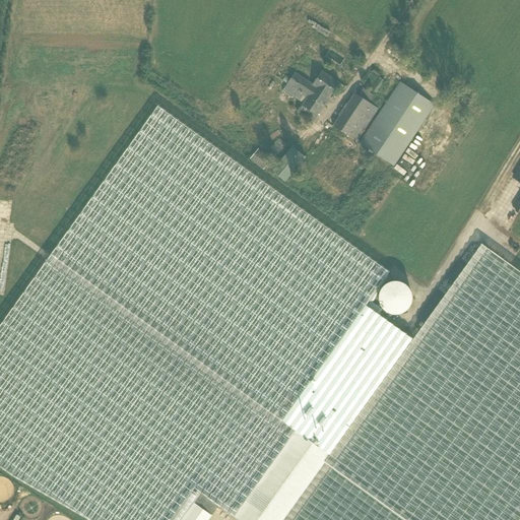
[(330,96),(339,83),(322,71),(313,84),(315,86),(304,103),(298,112),(313,122),(330,96)]
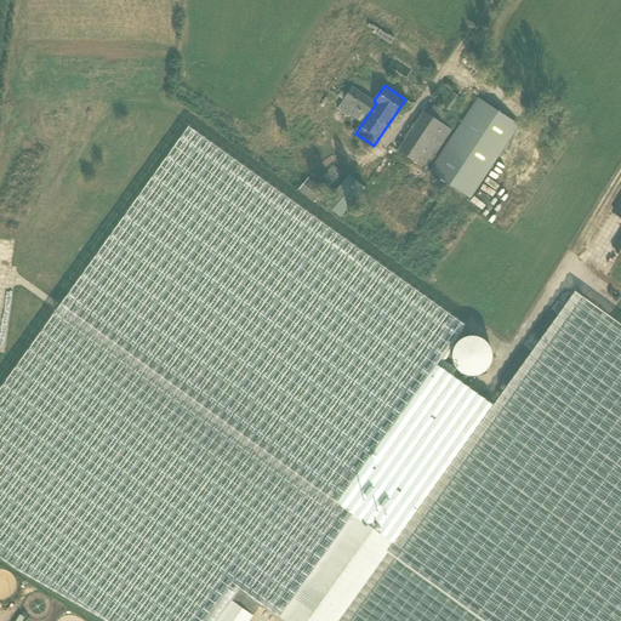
[(339,96),(343,100),(337,109),(349,117),(351,115),(363,123),(376,103),(374,101),(352,87),(347,95),(341,91),(339,96)]
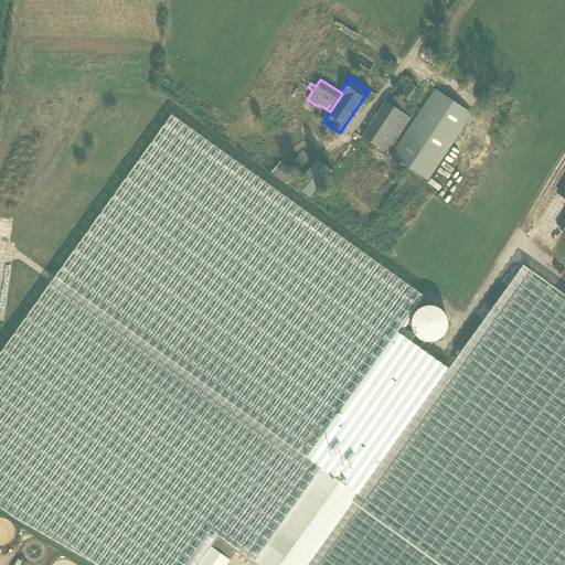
[(418,89),(413,85),(404,96),(409,100),(418,89)]
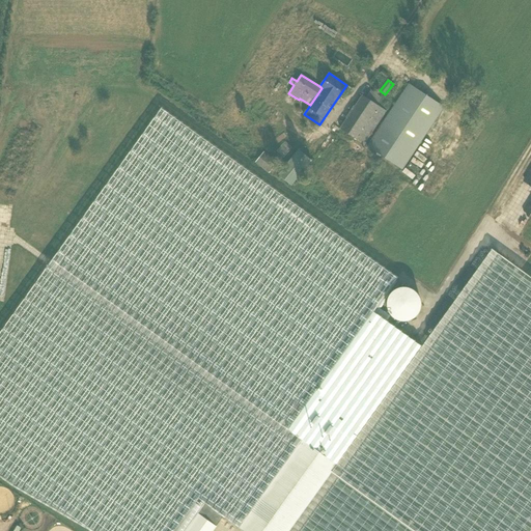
[(443,107),(409,84),(367,146),(402,169),(443,107)]
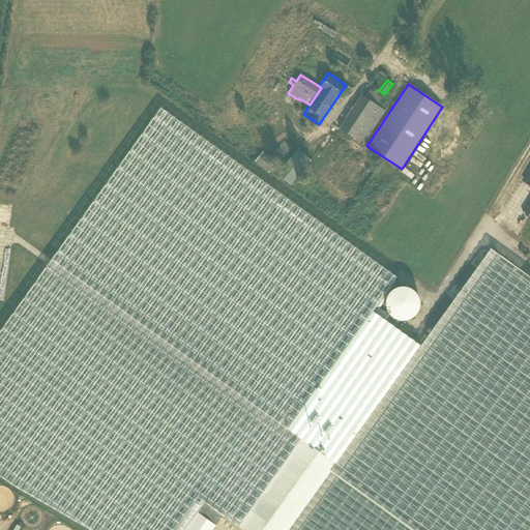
[(365,97),(361,95),(340,128),(363,144),(385,111),(373,102),(378,94),(371,90),(365,97)]
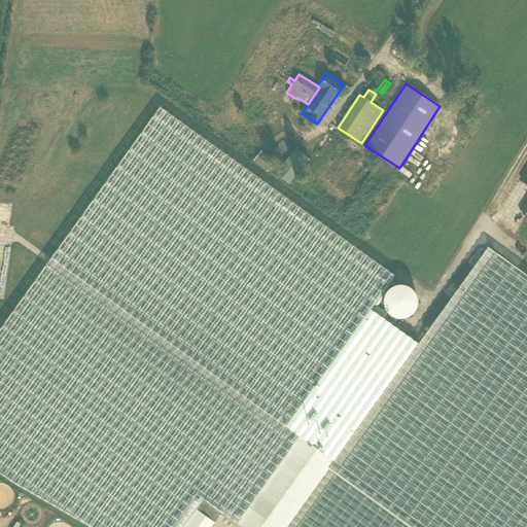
[(335,461),(286,526),(526,526),(526,275),(488,247),(419,344),(371,310),(395,276),(161,108),(0,330),(0,472),(19,486),(91,526),(185,526),(205,500),(221,512),(238,523),(300,436),(335,461)]
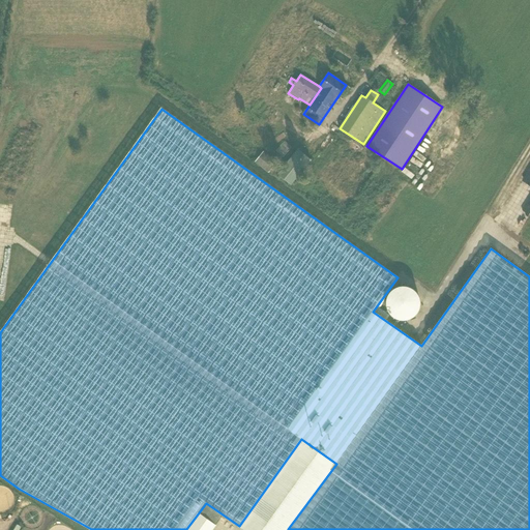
[(276,149),(282,155),(290,148),(286,142),(276,149)]
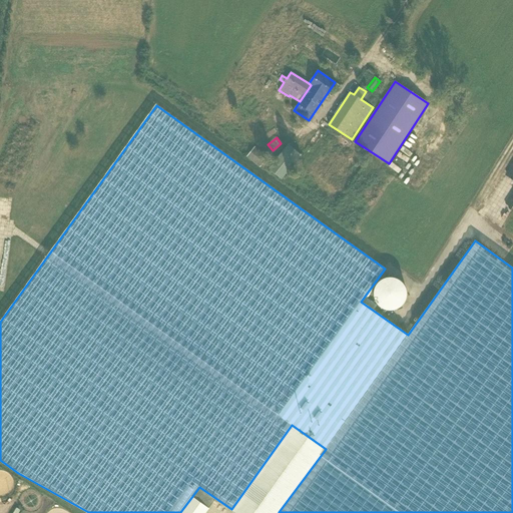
[(289,144),(269,168),(282,179),(302,155),(289,144)]
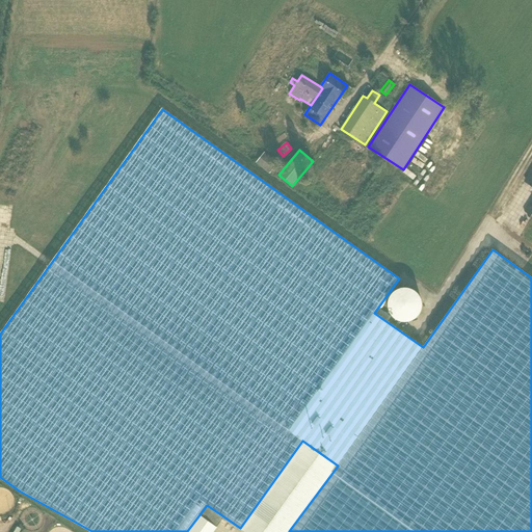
[(277,163),(264,153),(256,162),(269,174),(277,163)]
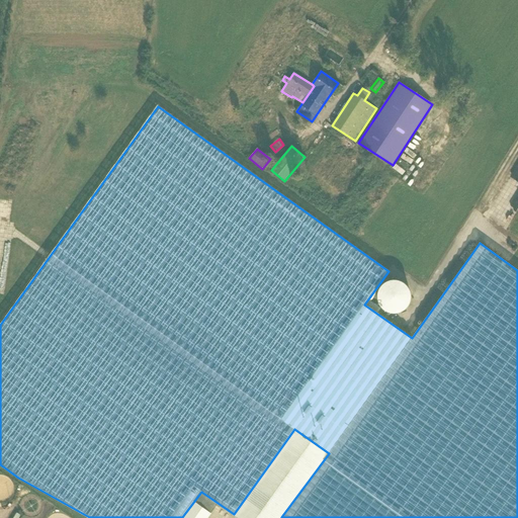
[(397,280),(395,280),(392,280),(390,281),(386,282),(384,283),(382,285),(380,287),(379,289),(378,291),(377,294),(377,296),(377,299),(378,303),(379,305),(380,307),(382,309),(384,311),(386,312),(390,313),(392,314),(395,314),(397,314),(400,313),(402,312),(404,311),(406,309),(408,307),(409,305),(410,303),(411,299),(411,296),(411,294),(410,291),(409,289),(408,287),(406,285),(404,283),(402,282),(400,281),(397,280)]
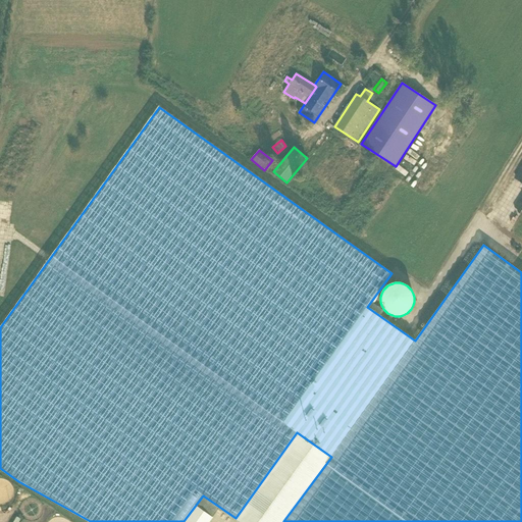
[(380,314),(382,311),(373,302),(371,305),(380,314)]
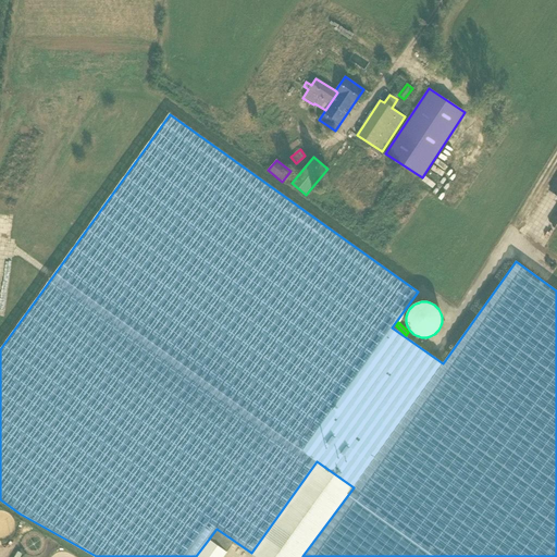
[(250,554),(255,556),(302,556),(354,487),(317,461),(251,553),(250,554)]
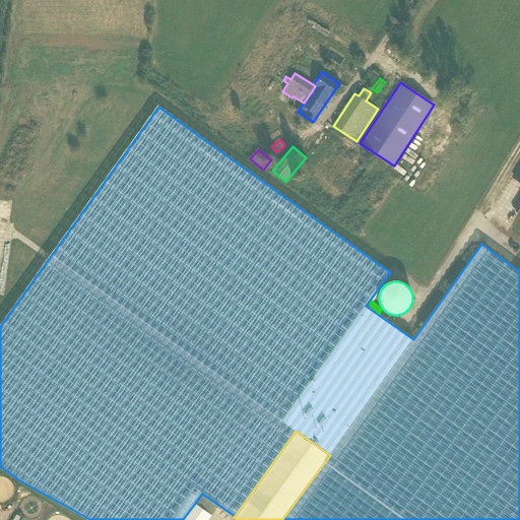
[(183,519),(207,519),(218,505),(202,494),(183,519)]
